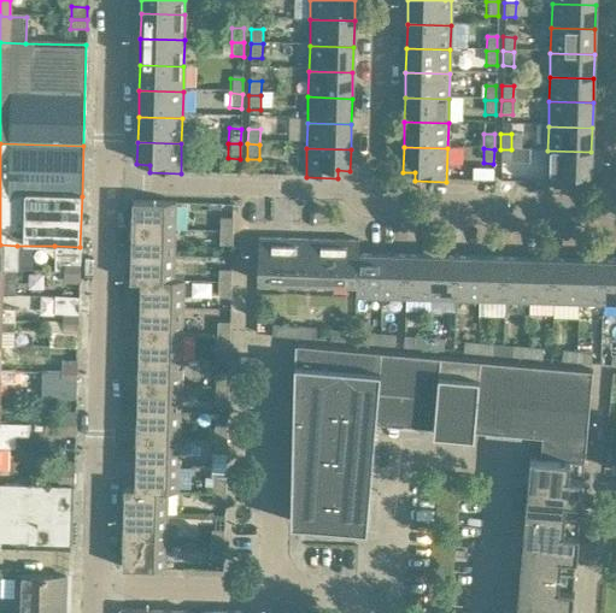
[(511,164),(511,149),(500,149),(499,164),(511,164)]
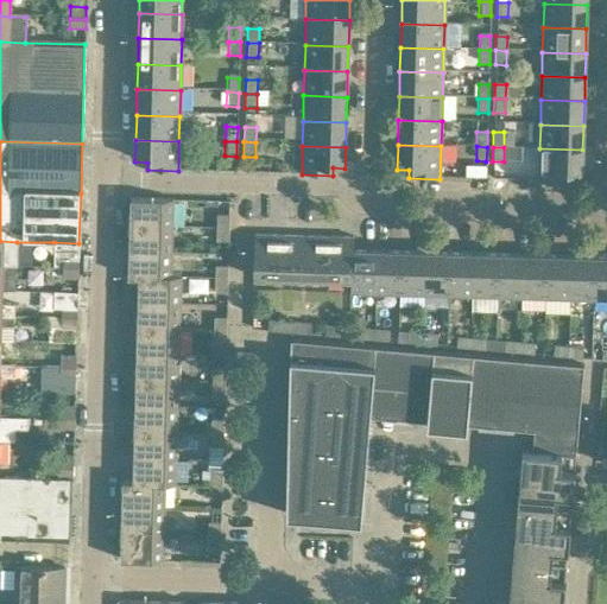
[(539,148),(538,182),(569,183),(569,175),(582,175),(582,150),(539,148)]
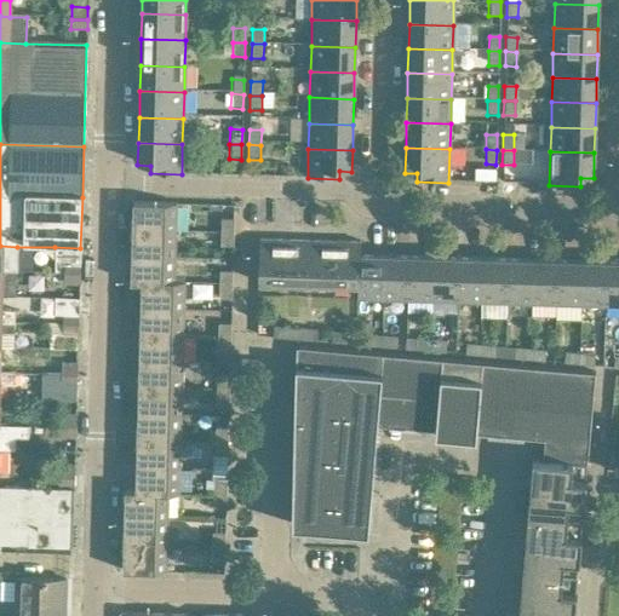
[(132,205),(131,231),(175,232),(176,206),(132,205)]
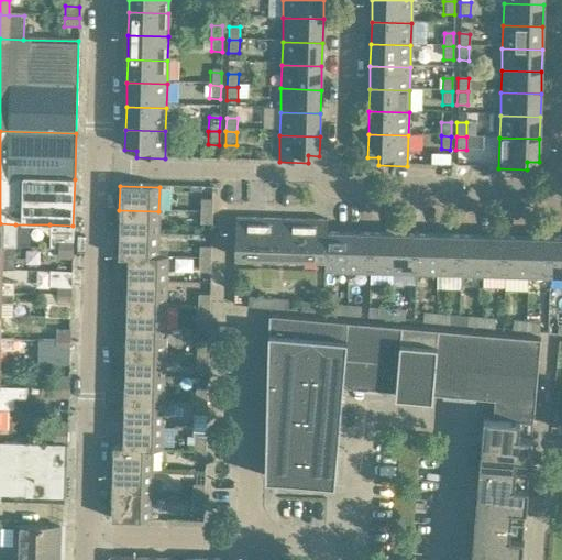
[(200,213),(211,213),(212,200),(200,200),(200,213)]
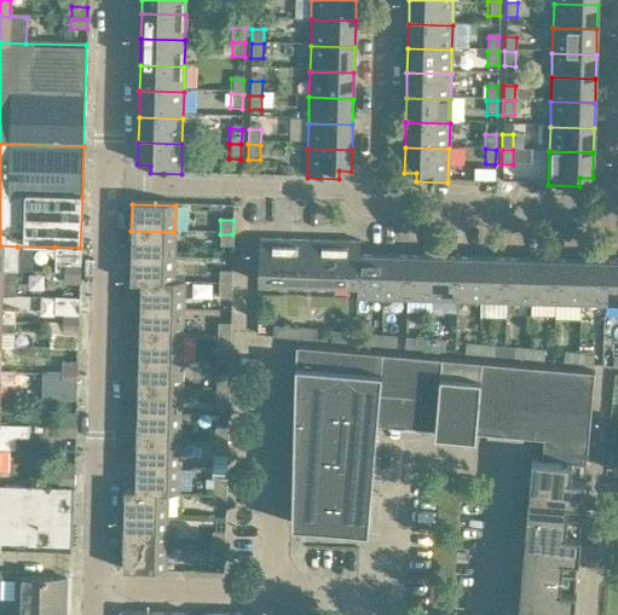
[(174,259),(174,232),(131,231),(131,257),(174,259)]
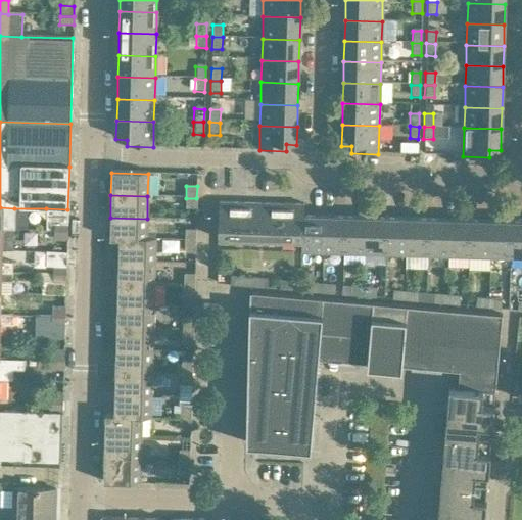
[(196,209),(196,198),(186,198),(185,209),(196,209)]
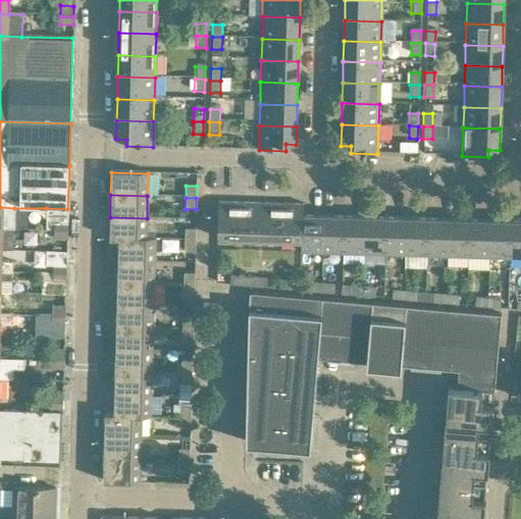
[(238,241),(240,204),(218,203),(217,241),(238,241)]
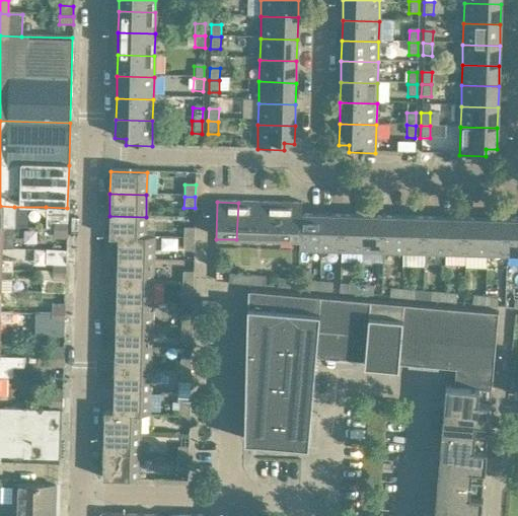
[(259,203),(238,203),(236,239),(257,240),(259,203)]
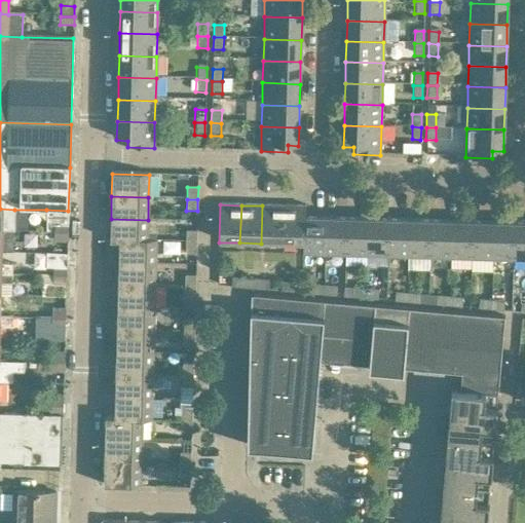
[(284,207),(262,206),(261,244),(283,244),(284,207)]
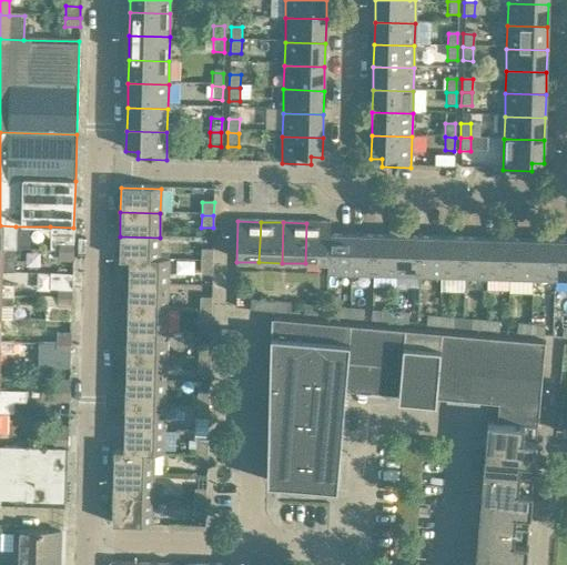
[(326,276),(328,276),(330,235),(330,224),(306,223),(305,263),(326,264),(326,276)]
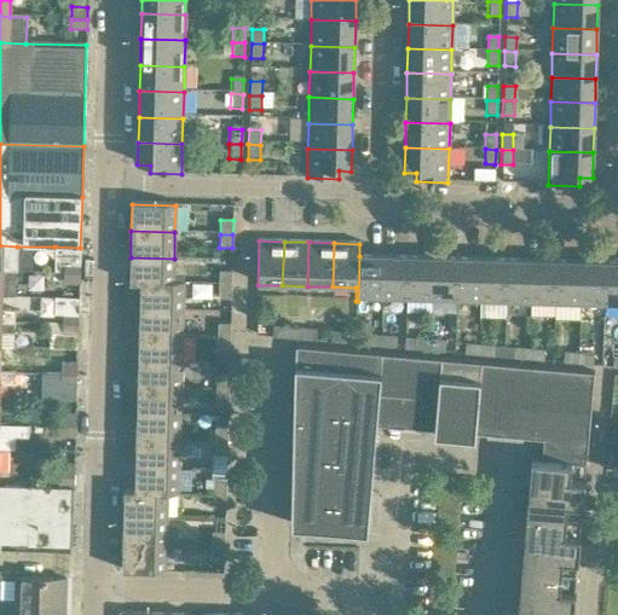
[(0,272),(15,272),(17,272),(17,247),(0,245),(0,272)]
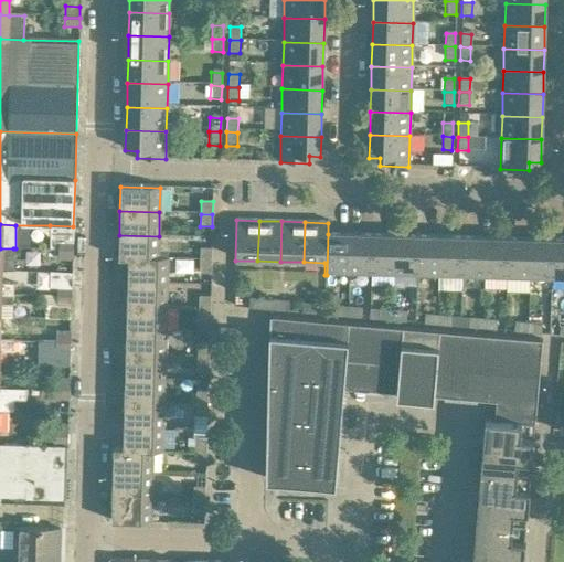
[(73,251),(73,226),(50,225),(49,250),(57,251),(73,251)]
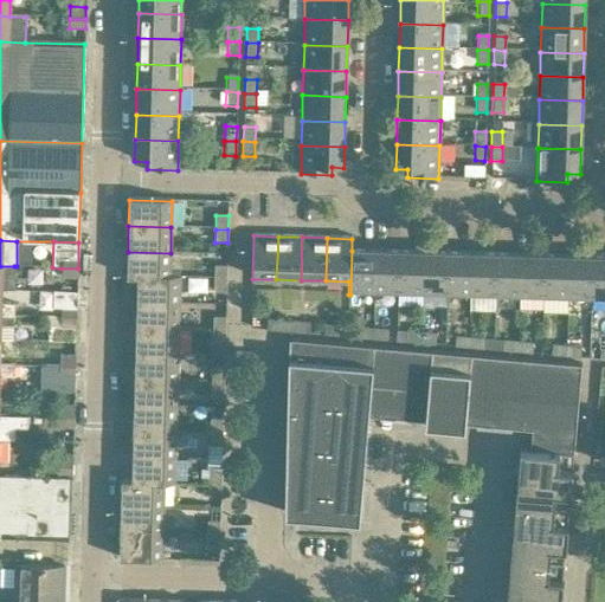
[(375,252),(352,251),(351,295),(374,295),(375,252)]
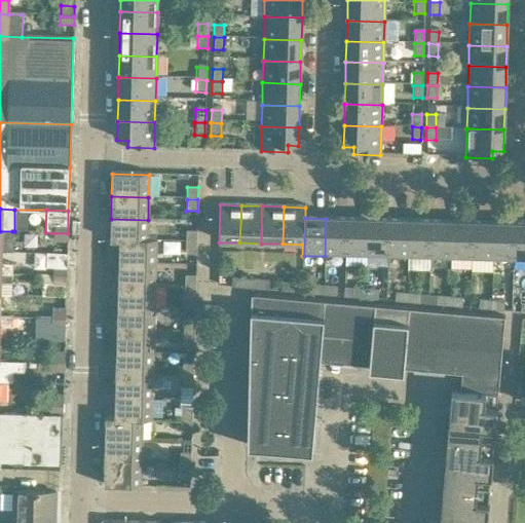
[(119,243),(147,243),(148,220),(111,219),(110,243),(119,243)]
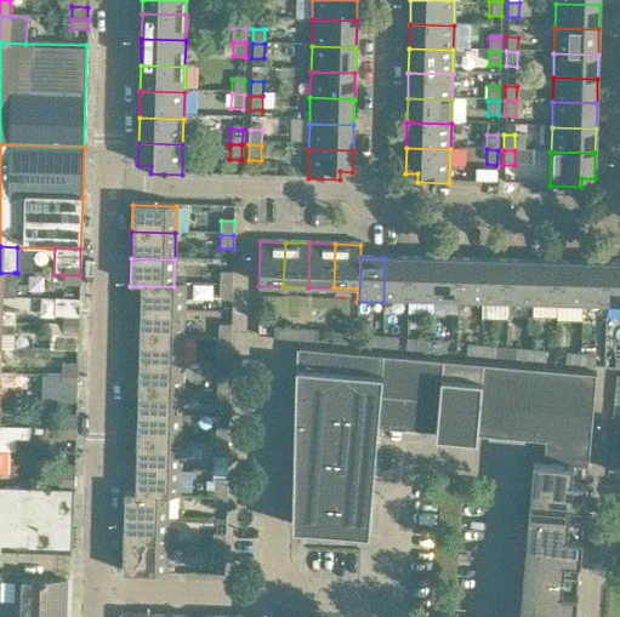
[(409,303),(410,260),(385,258),(384,302),(409,303)]
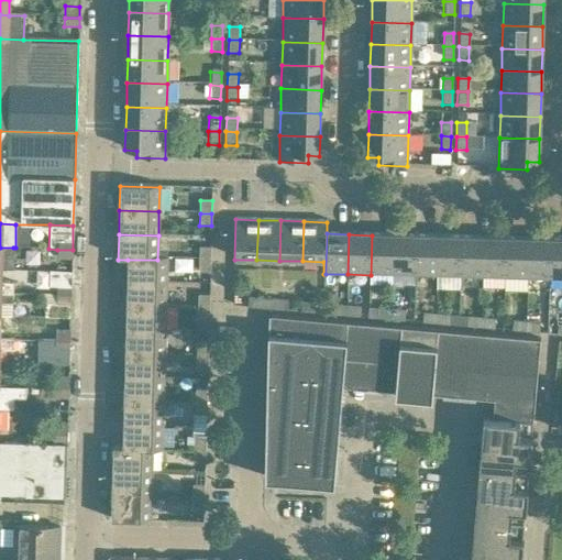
[(394,235),(372,235),(371,275),(393,276),(394,235)]
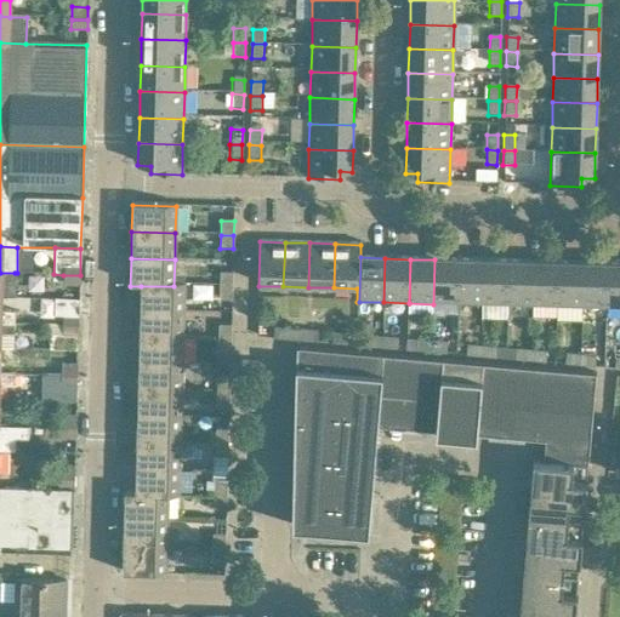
[(459,261),(434,260),(433,304),(458,304),(459,261)]
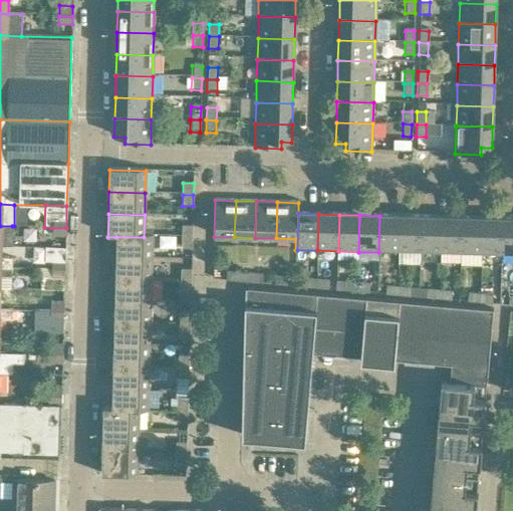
[(400,253),(401,216),(379,216),(378,252),(400,253)]
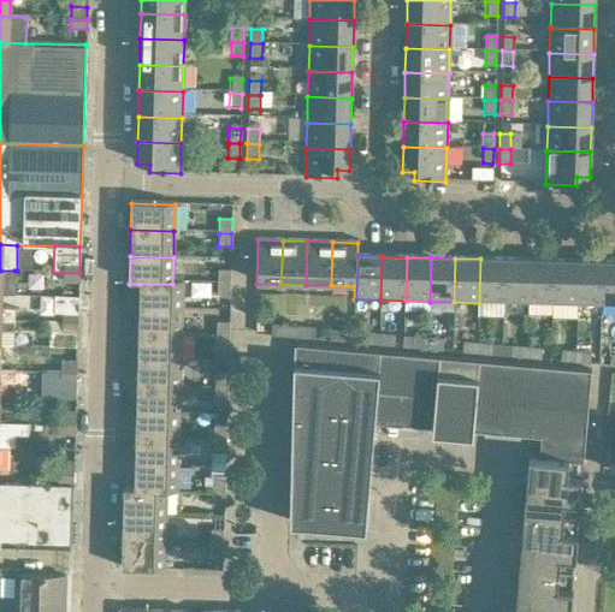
[(504,260),(480,259),(479,303),(503,303),(504,260)]
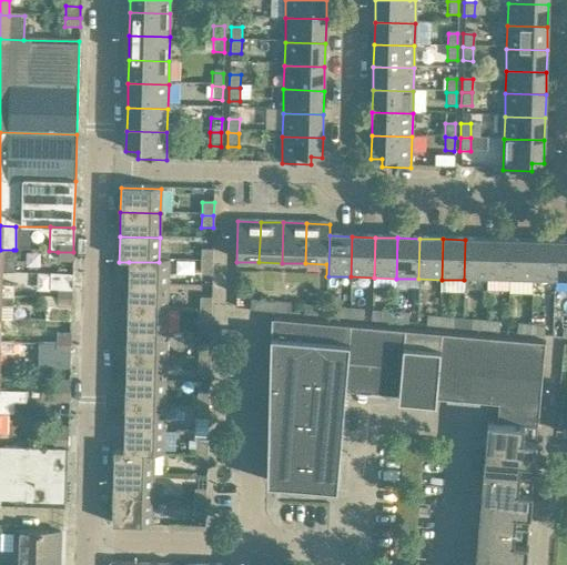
[(488,241),(465,240),(464,280),(487,281),(488,241)]
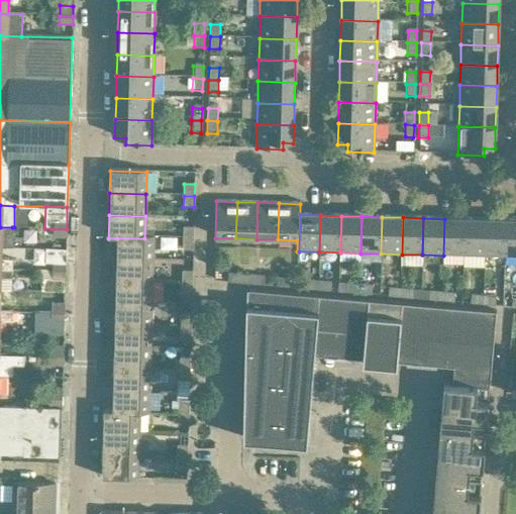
[(465,219),(444,219),(443,255),(463,257),(465,219)]
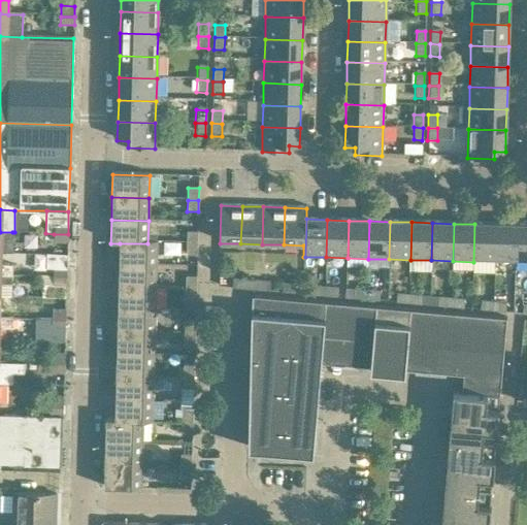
[(495,225),(474,224),(473,262),(494,262),(495,225)]
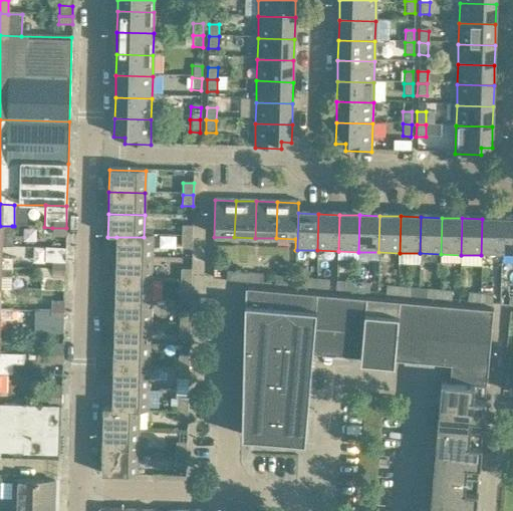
[(503,219),(482,219),(481,255),(502,256),(503,219)]
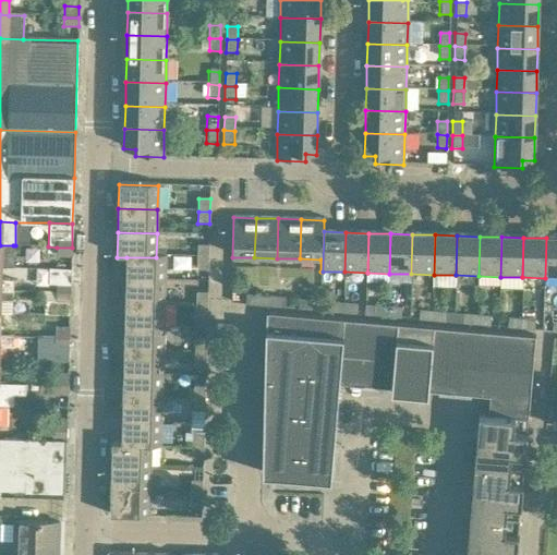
[(556,238),(546,238),(545,278),(556,277),(556,238)]
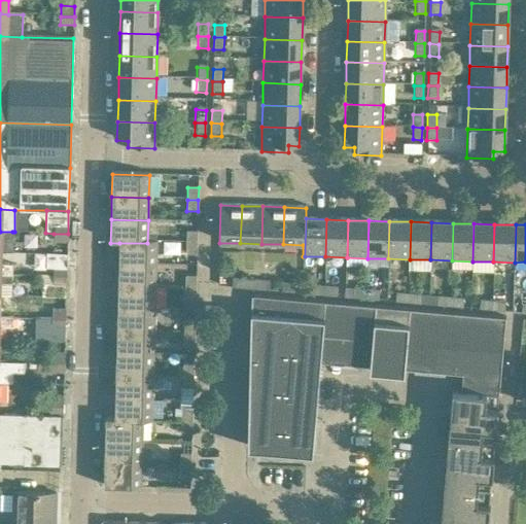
[(0,253),(2,253),(12,254),(12,232),(0,232),(0,253)]
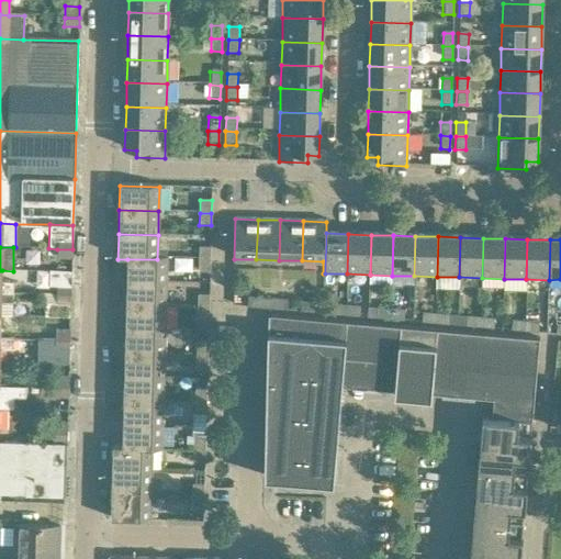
[(199,260),(210,260),(210,248),(199,247),(199,260)]
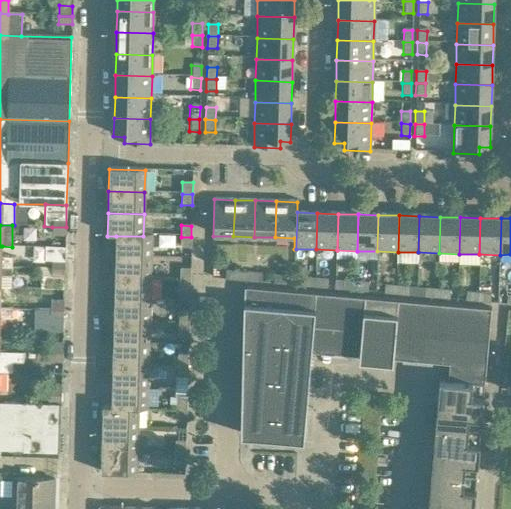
[(52,227),(52,236),(65,237),(66,227),(52,227)]
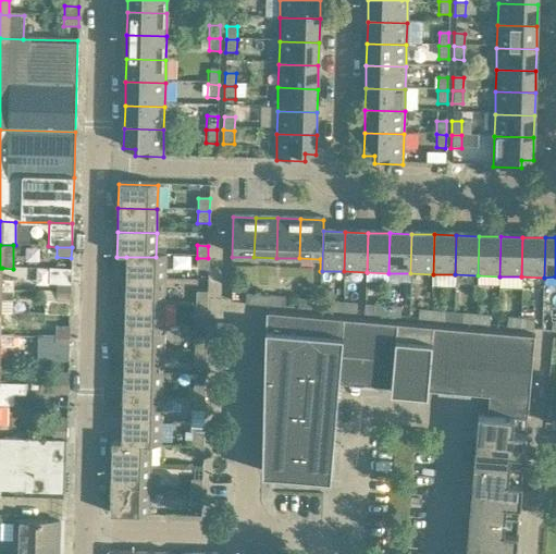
[(126,257),(125,280),(167,281),(167,258),(156,257),(126,257)]
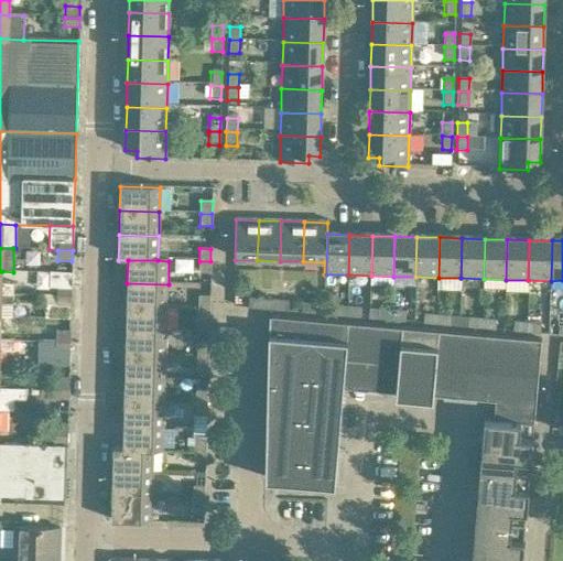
[(210,273),(210,261),(199,261),(198,273),(210,273)]
